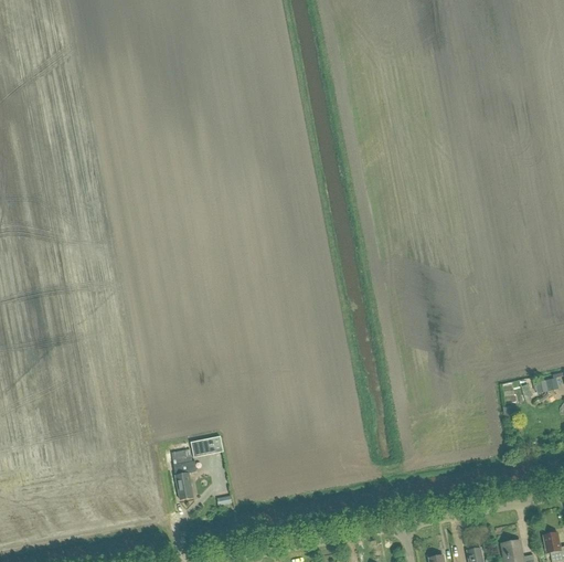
[(557,385),(554,374),(533,380),(535,391),(557,385)]
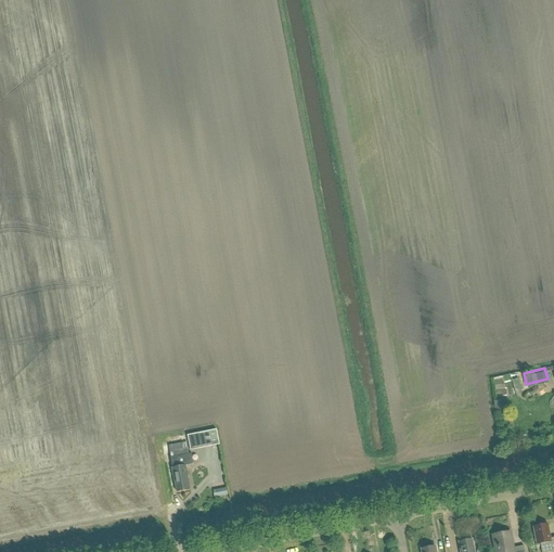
[(191,447),(211,443),(208,428),(188,433),(191,447)]
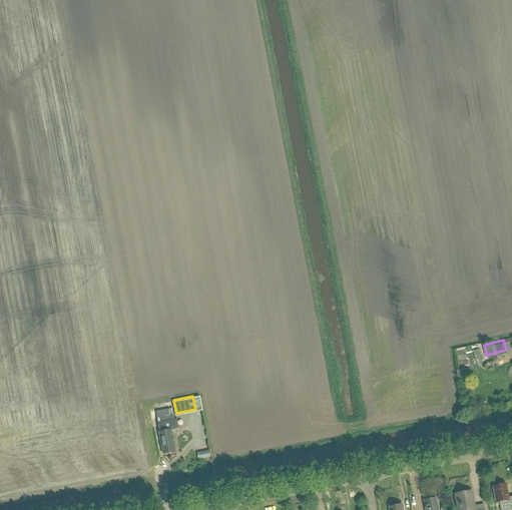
[(164,453),(176,450),(172,428),(179,427),(177,418),(158,421),(160,430),(160,431),(164,453)]
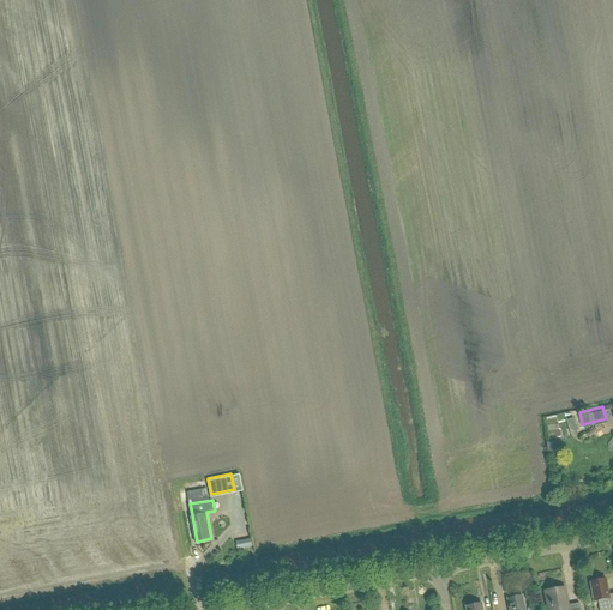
[(612,592),(610,593),(607,578),(592,581),(595,599),(599,598),(601,609),(612,607),(612,592)]
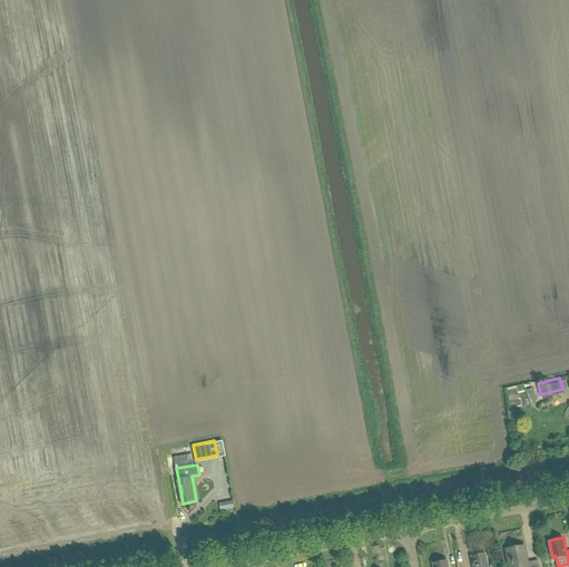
[(528,560),(525,544),(508,547),(511,566),(540,566),(539,558),(528,560)]
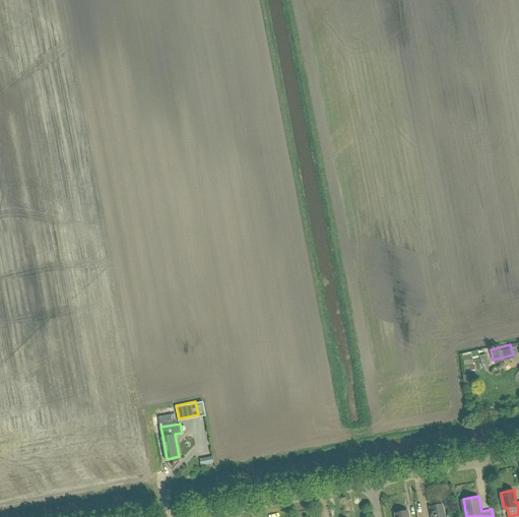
[(452,516),(446,516),(443,503),(431,506),(433,516),(453,516),(452,516)]
